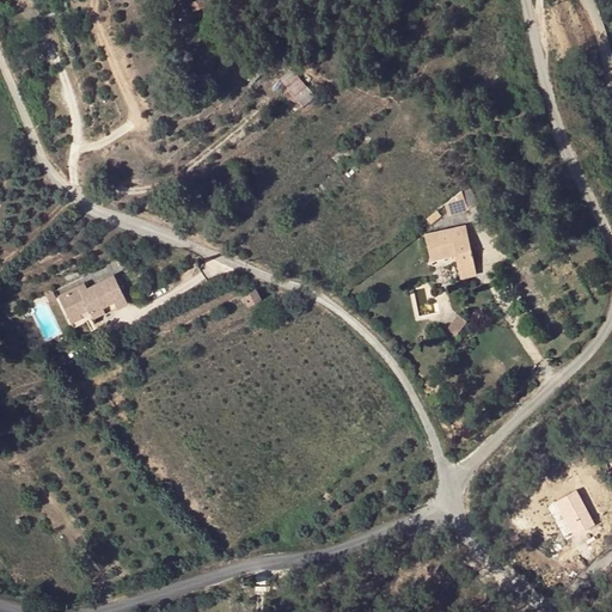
[(206,5),(203,0),(199,0),(190,4),(190,5),(190,7),(191,8),(194,10),(206,5)]
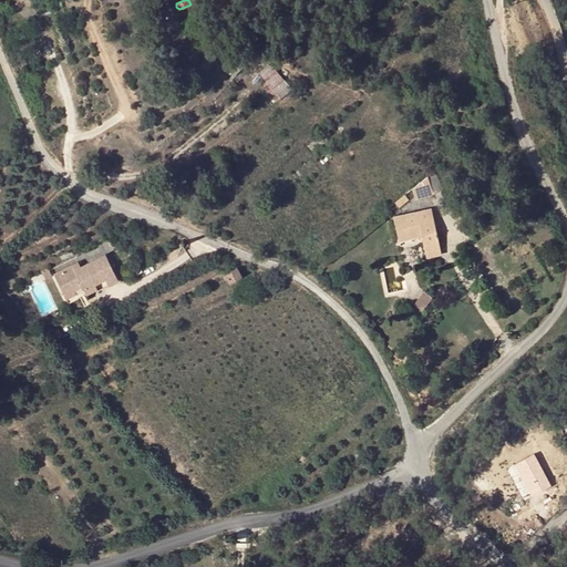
[(245,68),(249,61),(243,55),(238,62),(236,61),(227,71),(233,76),(243,66),(245,68)]
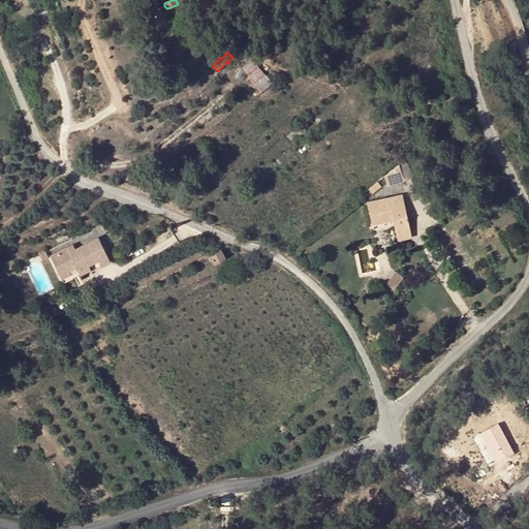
[(261,91),(272,83),(253,61),(250,60),(241,68),(248,75),(261,91)]
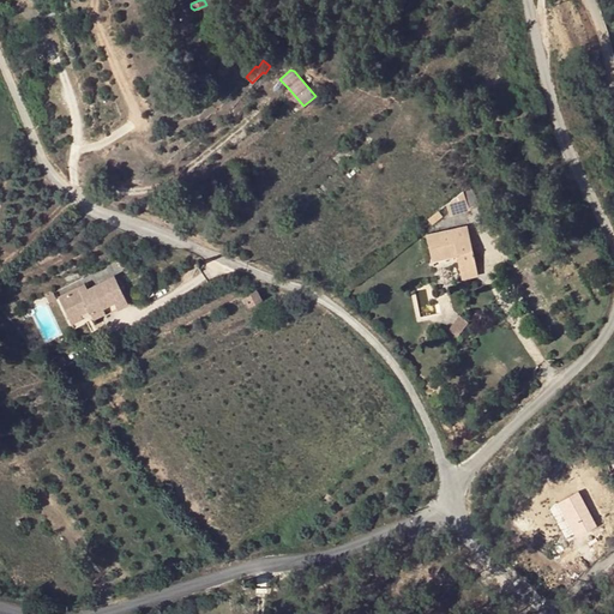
[(304,106),(288,88),(283,92),(299,110),(304,106)]
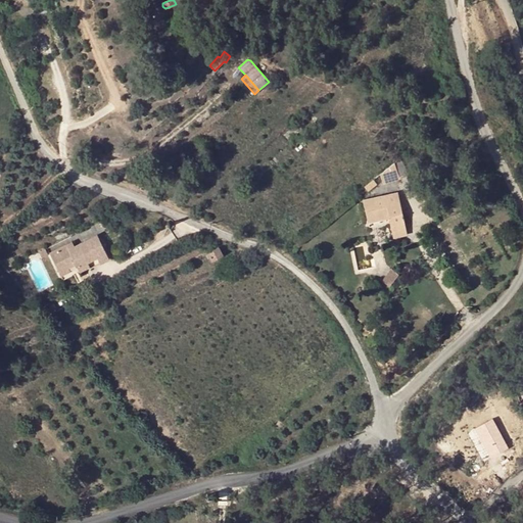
[(399,179),(410,176),(399,159),(394,163),(399,179)]
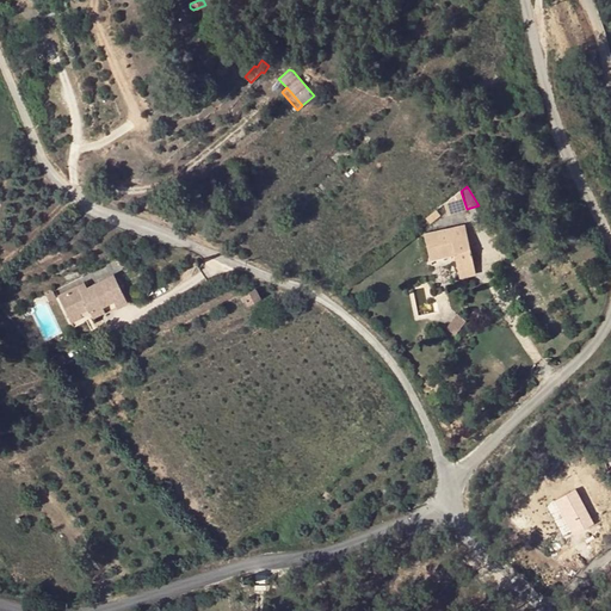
[(461,191),(443,204),(448,215),(467,209),(461,191)]
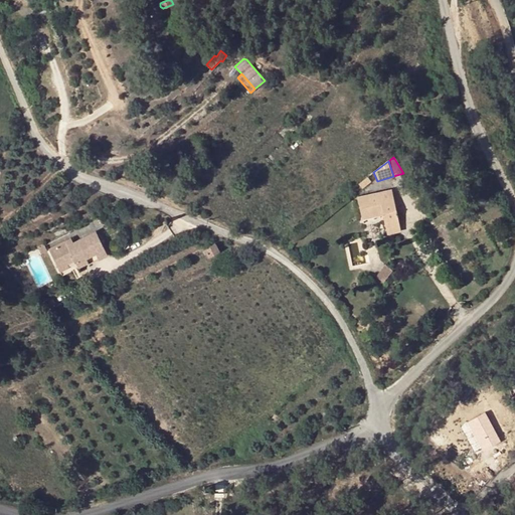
[(391,189),(357,197),(362,219),(382,214),(386,233),(400,230),(391,189)]
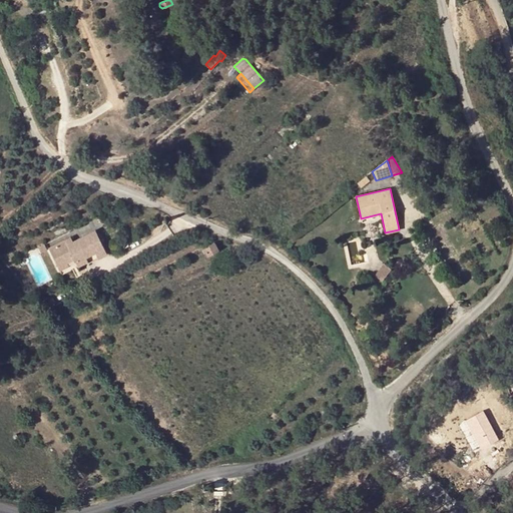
[(107,252),(95,229),(73,241),(70,237),(48,248),(58,267),(67,262),(63,253),(70,250),(74,259),(76,262),(85,257),(87,261),(88,263),(107,252)]
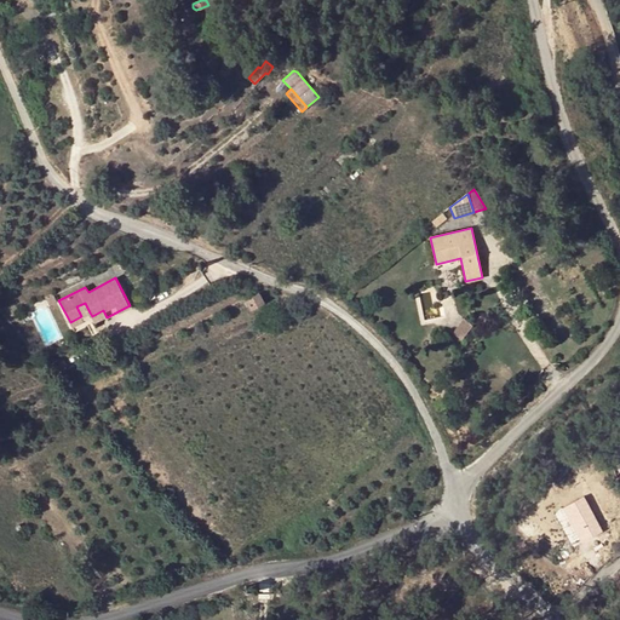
[(56,302),(52,293),(45,297),(49,305),(56,302)]
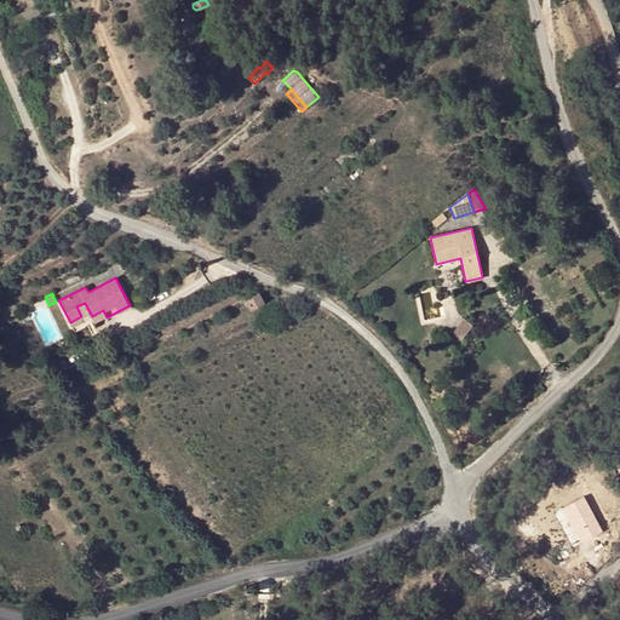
[(264,303),(259,293),(246,299),(251,310),(264,303)]
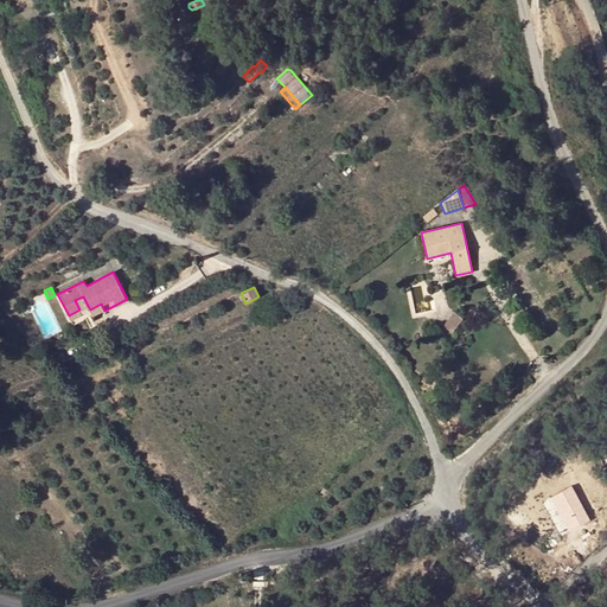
[(83,296),(75,300),(80,310),(88,306),(83,296)]
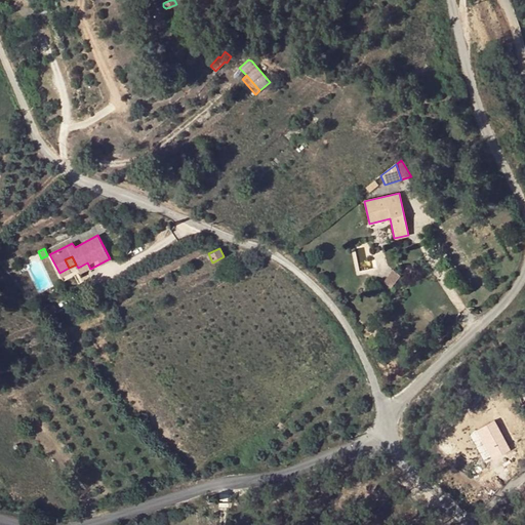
[(87,263),(78,268),(80,272),(89,267),(87,263)]
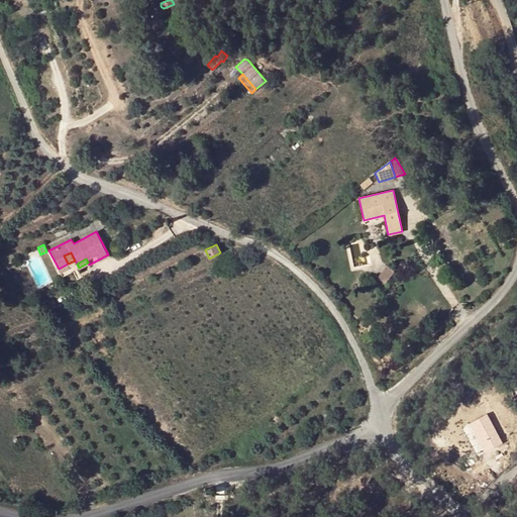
[(68,264),(59,269),(60,272),(70,268),(68,264)]
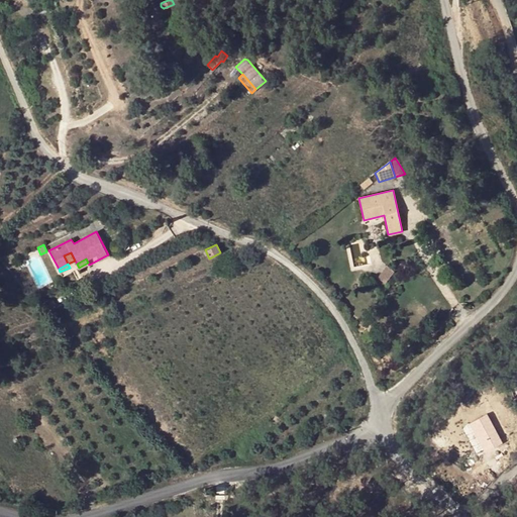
[(394,271),(388,266),(378,278),(385,283),(394,271)]
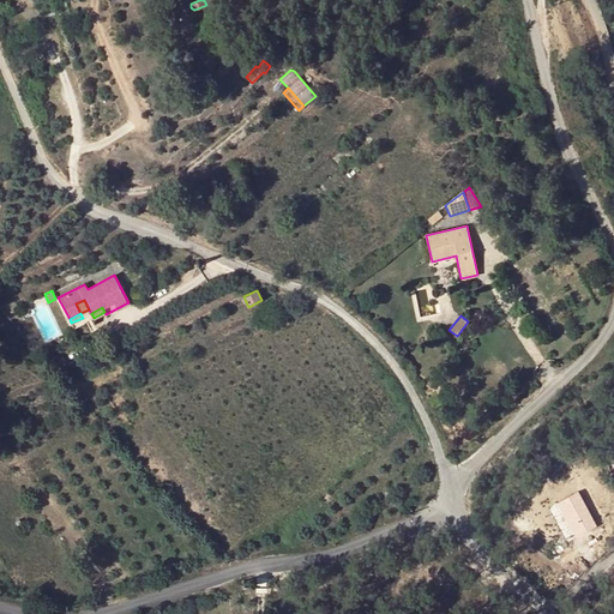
[(545,331),(536,315),(530,319),(539,335),(545,331)]
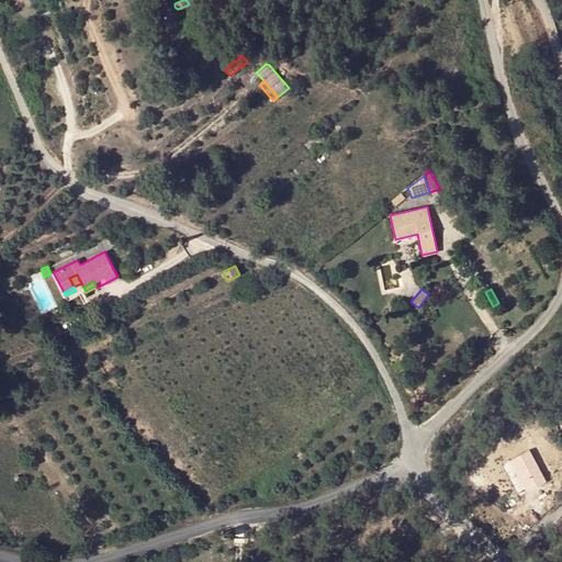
[(539,474),(527,453),(515,461),(528,489),(537,484),(534,478),(539,474)]
